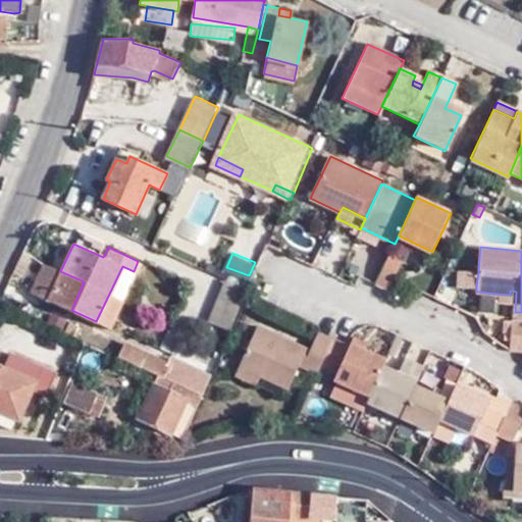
[(31,258),(22,254),(12,275),(21,279),(31,258)]
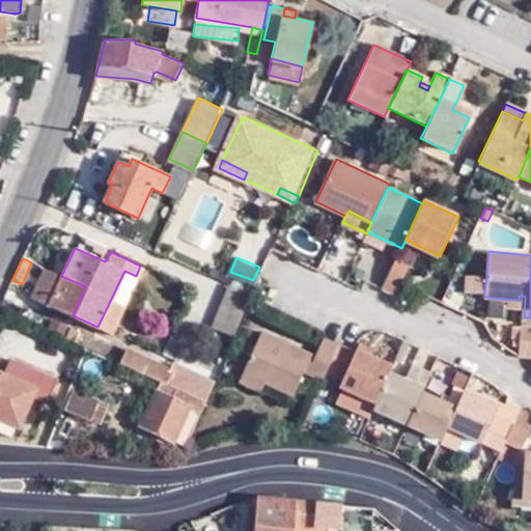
[(395,259),(383,287),(396,294),(409,266),(395,259)]
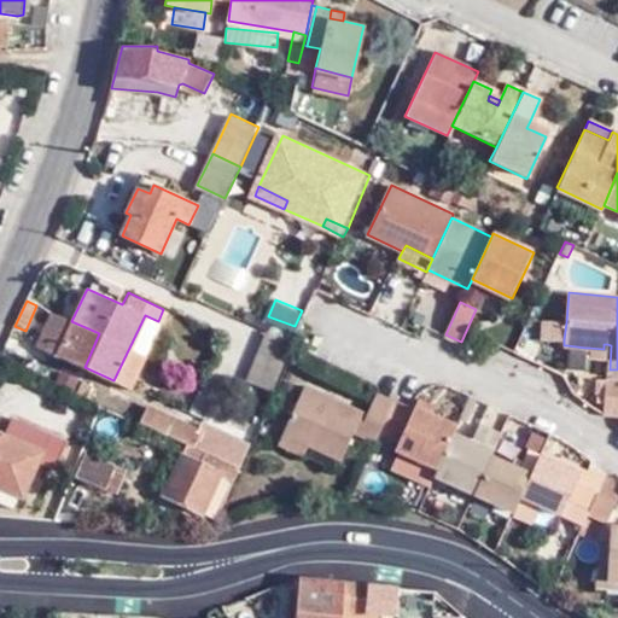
[(52,312),(36,345),(85,367),(99,333),(71,321),(52,312)]
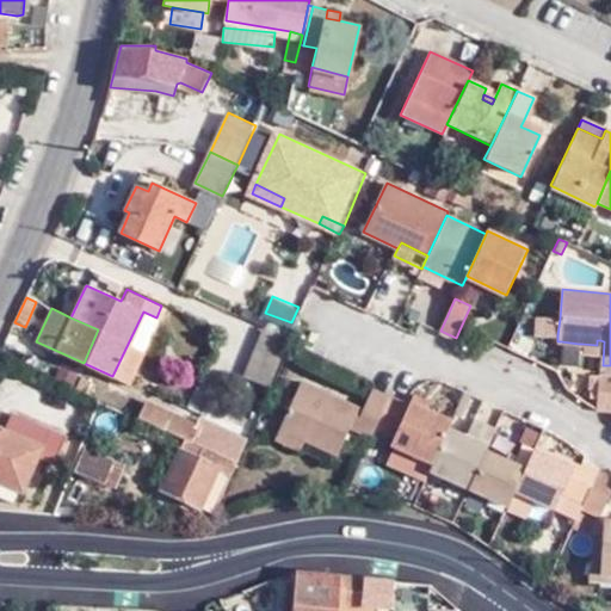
[(536,334),(557,335),(560,319),(536,318),(536,334)]
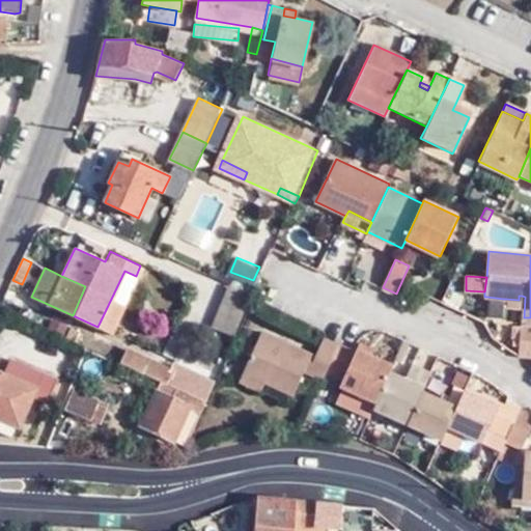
[(251,292),(230,282),(214,326),(236,334),(252,301),(254,295),(251,292)]
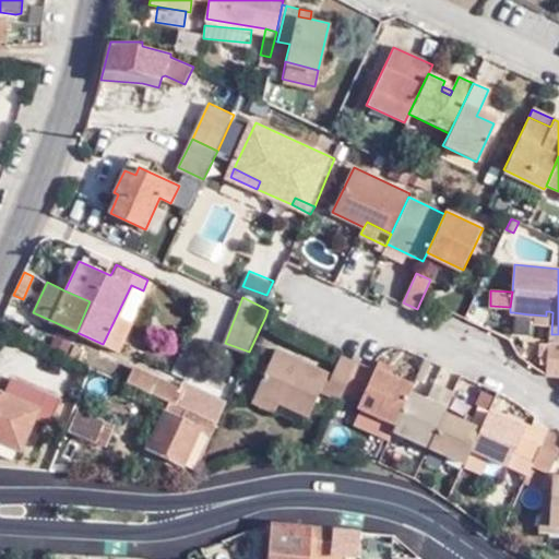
[(549,324),(549,311),(546,311),(546,316),(533,314),(532,323),(549,324)]
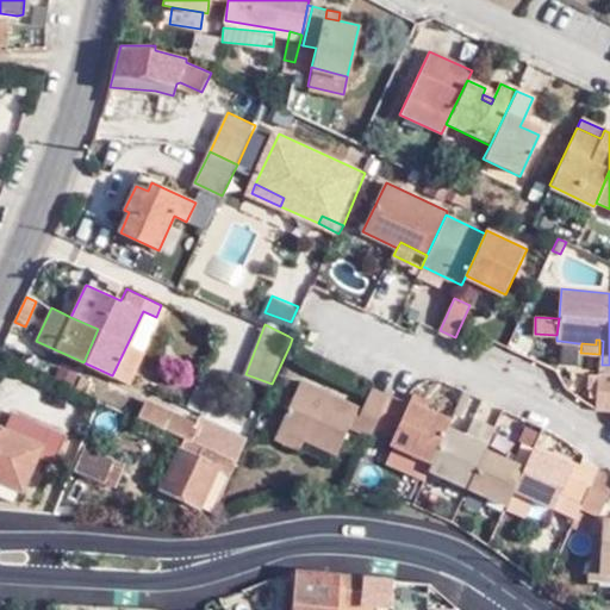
[(577,363),(578,343),(560,341),(560,362),(577,363)]
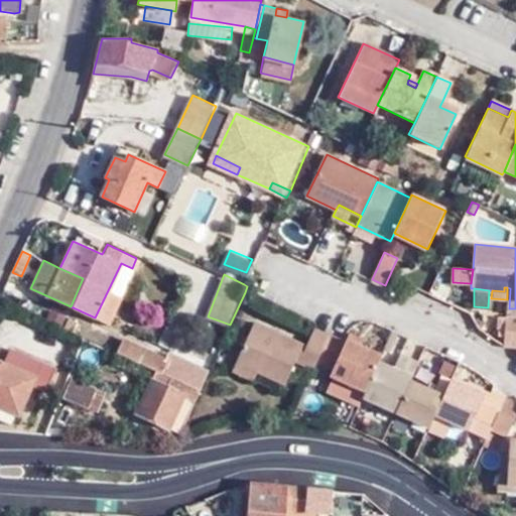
[(515,345),(515,310),(509,310),(509,315),(506,315),(504,344),(515,345)]
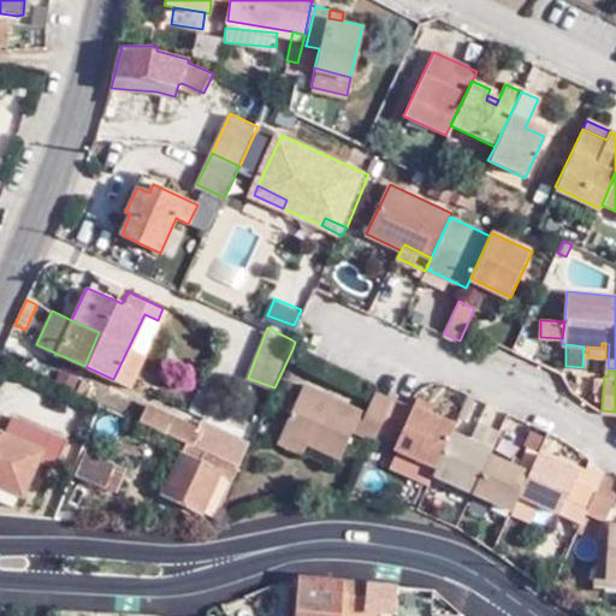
[(82,381),(76,394),(87,398),(93,386),(82,381)]
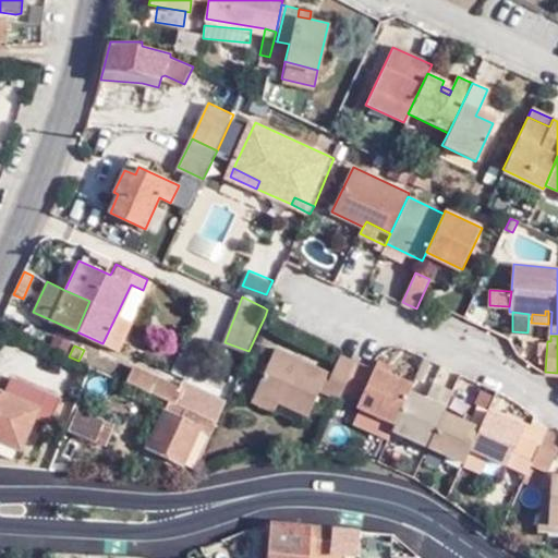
[(339,399),(343,389),(358,360),(341,352),(331,372),(276,347),(254,396),(276,407),(278,402),(306,415),(319,389),(339,399)]
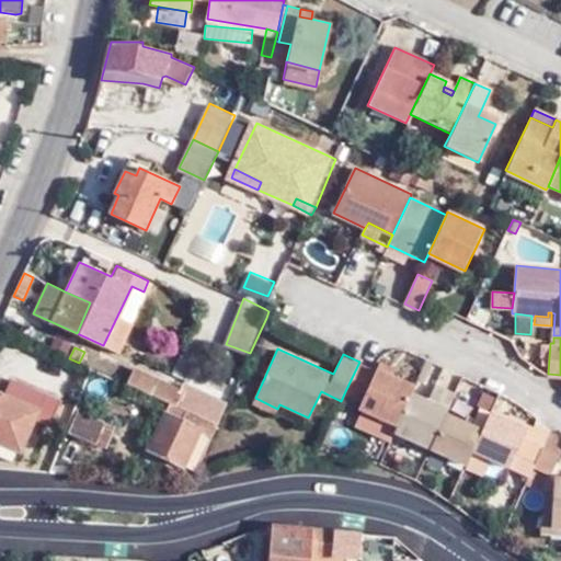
[(427,359),(418,380),(423,382),(433,362),(427,359)]
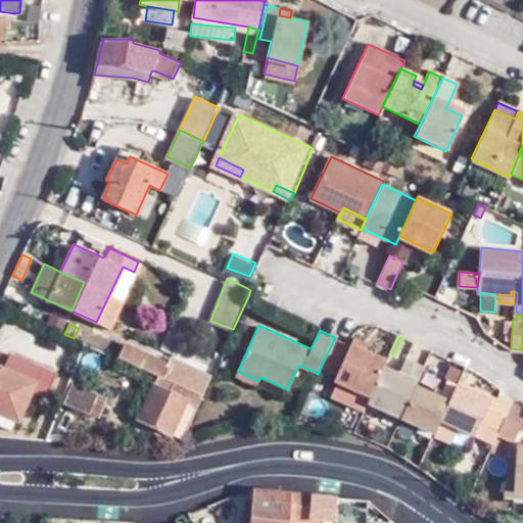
[(350,343),(348,344),(335,337),(322,365),(337,373),(334,381),(338,383),(369,397),(383,367),(386,361),(365,349),(350,343)]
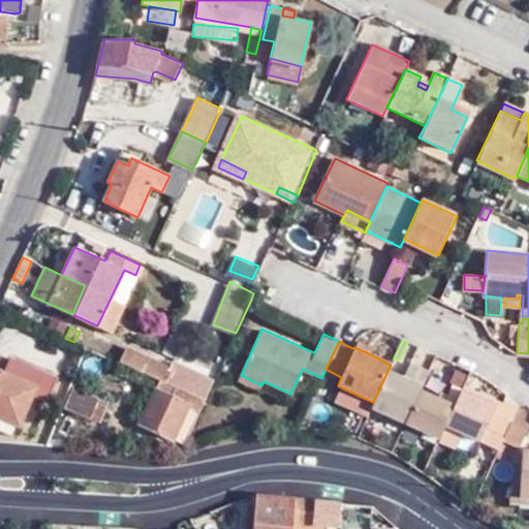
[(359,341),(354,347),(369,353),(372,346),(359,341)]
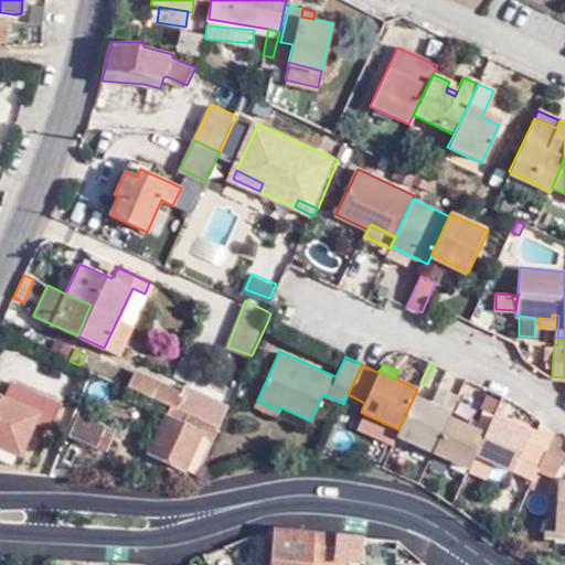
[(128,387),(172,408),(219,430),(227,408),(216,403),(214,408),(184,393),(136,371),(128,387)]
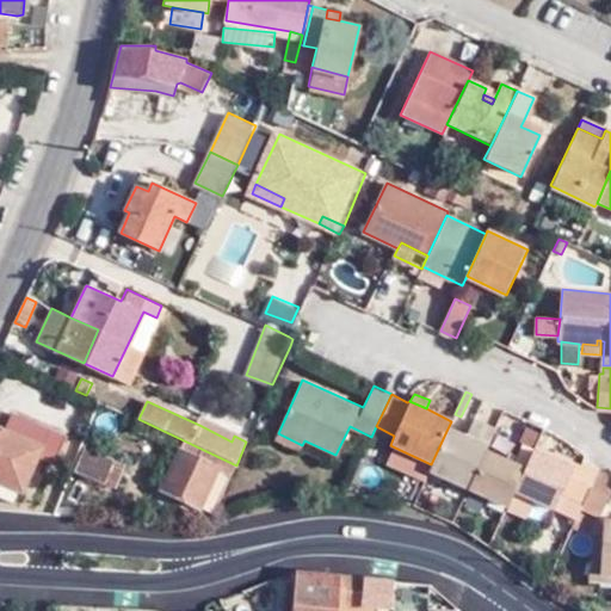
[(56,455),(66,434),(11,412),(1,431),(0,430),(0,497),(10,501),(16,488),(20,491),(39,448),(56,455)]
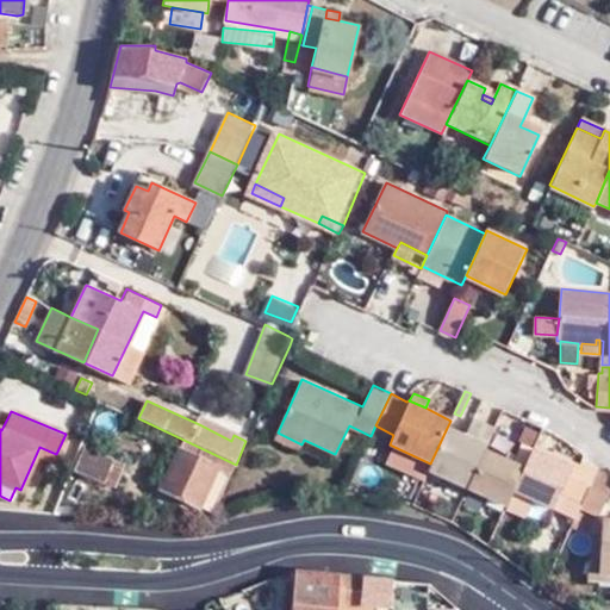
[(428,468),(468,486),(485,450),(495,430),(473,419),(467,429),(473,433),(471,439),(464,436),(447,428),(430,464),(428,468)]
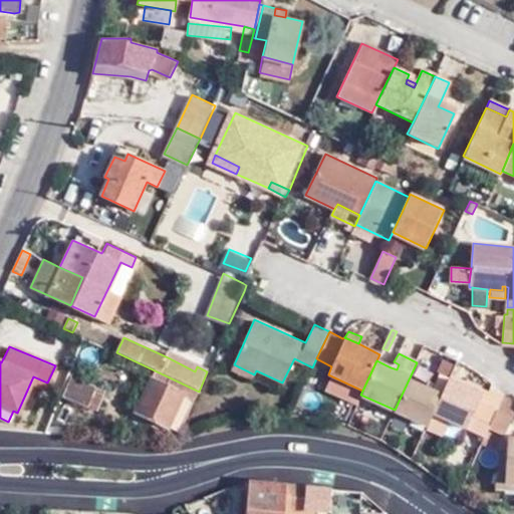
[(199,392),(157,371),(137,412),(168,427),(183,398),(190,401),(194,402),(199,392)]
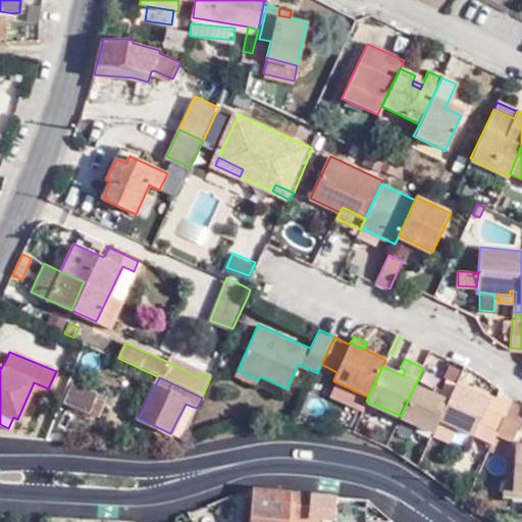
[(439,398),(415,385),(401,416),(433,432),(439,420),(456,385),(448,381),(439,398)]
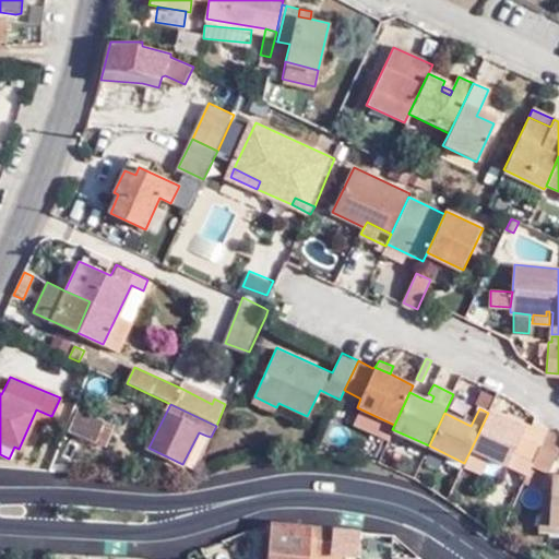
[(388,439),(392,429),(394,425),(361,409),(355,423),(388,439)]
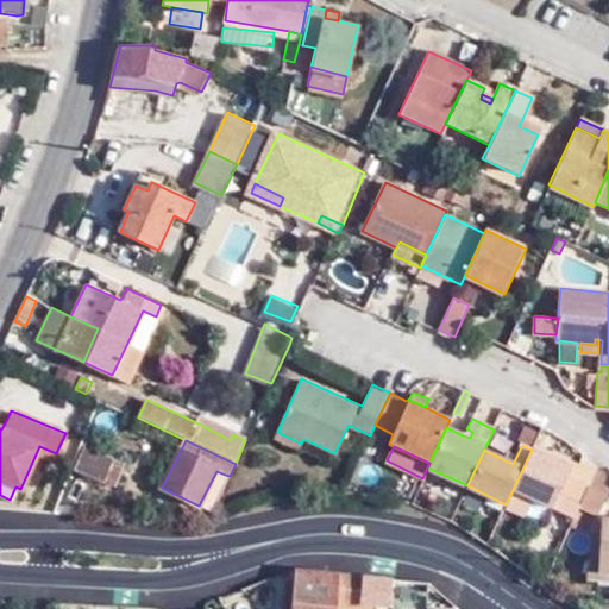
[(104,483),(114,460),(85,447),(75,470),(104,483)]
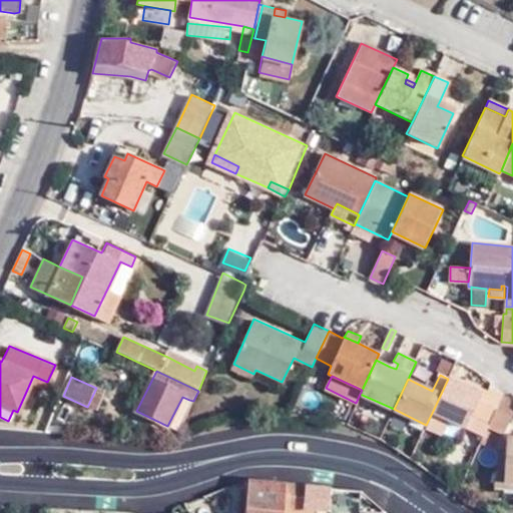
[(480,394),(448,379),(432,413),(447,421),(463,428),(483,437),(487,429),(489,423),(476,416),(471,414),(480,394)]
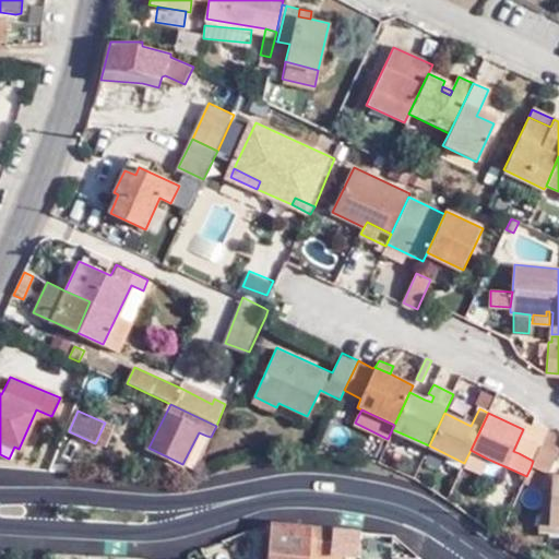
[(105,448),(115,427),(105,423),(95,443),(105,448)]
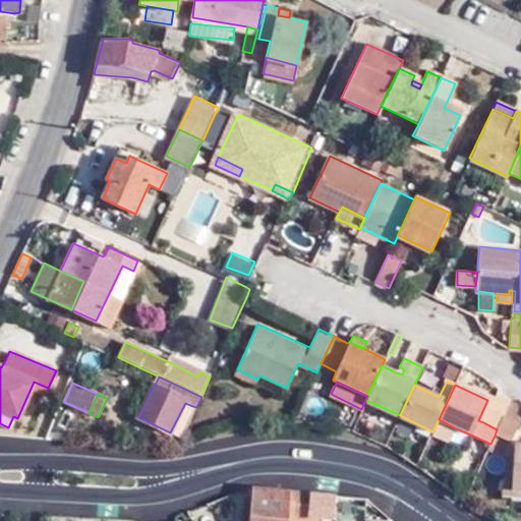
[(483,422),(497,429),(510,402),(496,394),(493,402),(483,422)]
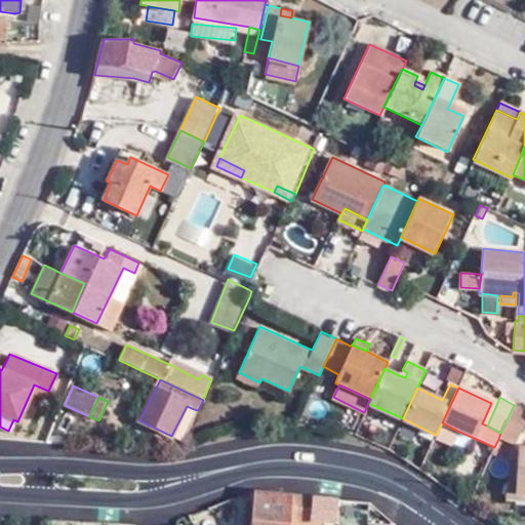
[(500,433),(498,439),(513,446),(524,420),(524,408),(516,401),(514,405),(500,433)]
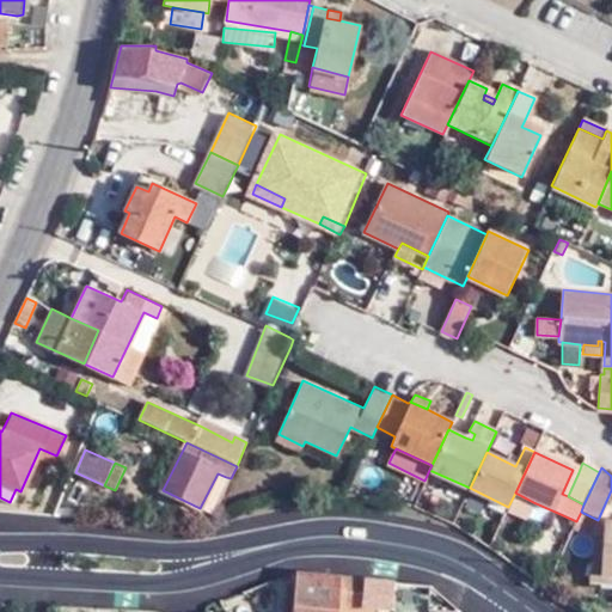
[(562,494),(568,496),(579,472),(573,470),(562,494)]
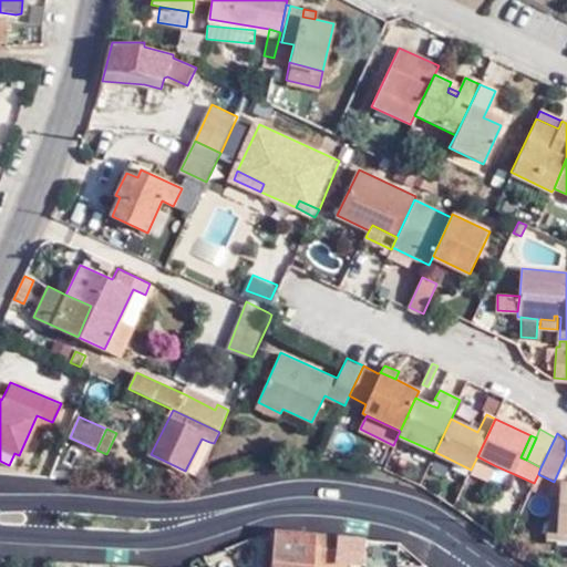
[(185,471),(194,475),(209,442),(202,439),(185,471)]
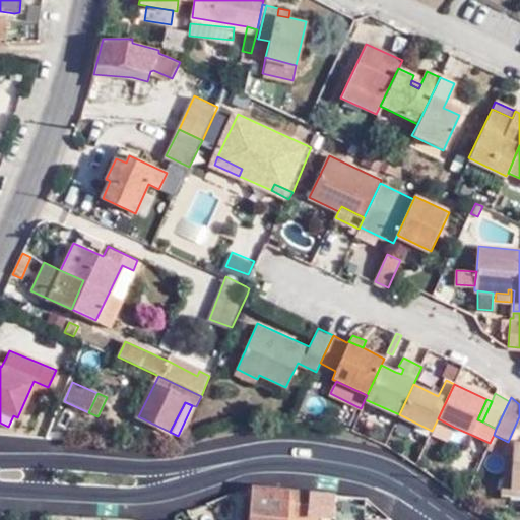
[(453,427),(438,418),(432,431),(430,435),(446,442),(453,427)]
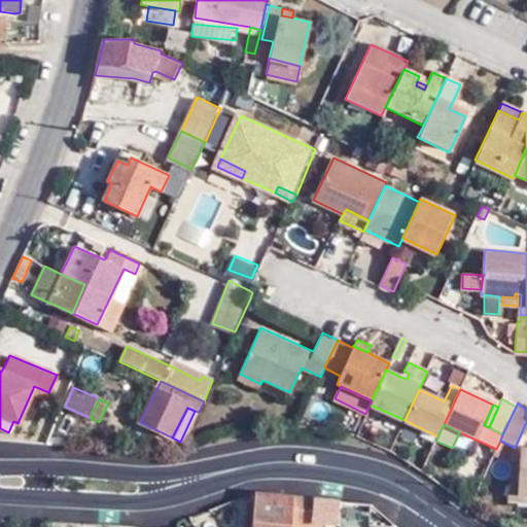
[(512,449),(499,443),(493,455),(505,462),(512,449)]
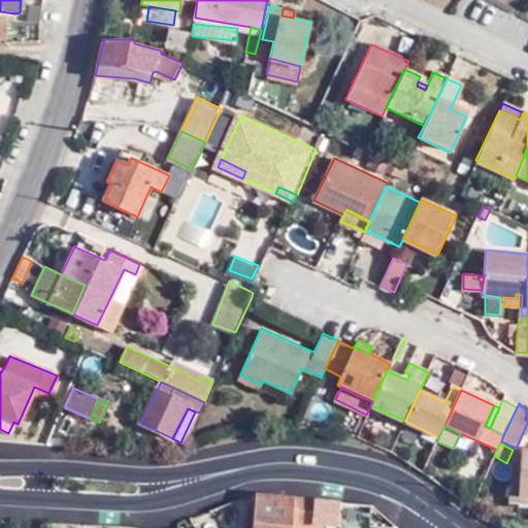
[(527,496),(527,448),(522,448),(519,495),(527,496)]
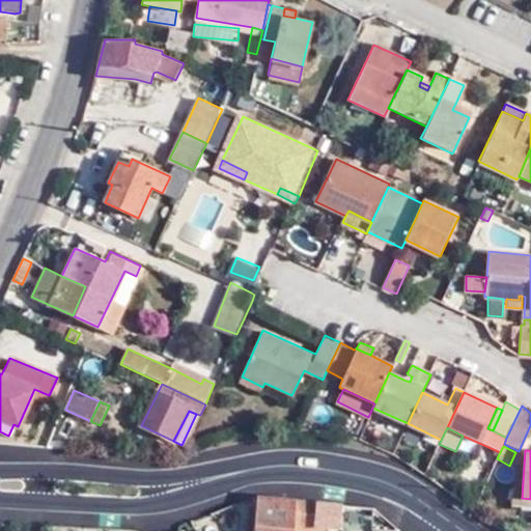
[(256,499),(252,530),(292,530),(294,525),(323,527),(339,529),(340,505),(257,498),(256,499)]
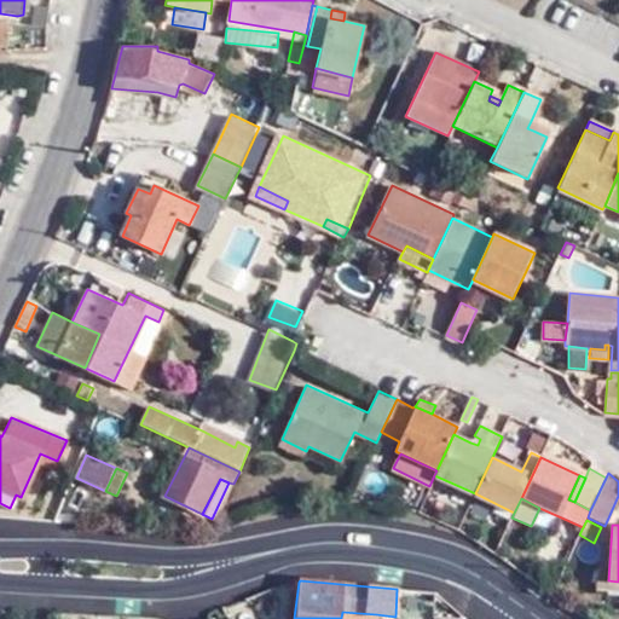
[(405,617),(408,590),(397,589),(395,617),(405,617)]
